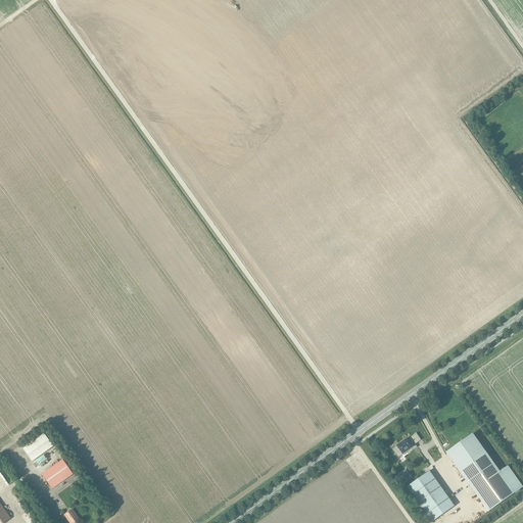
[(24,448),(33,462),(53,446),(44,434),(24,448)]
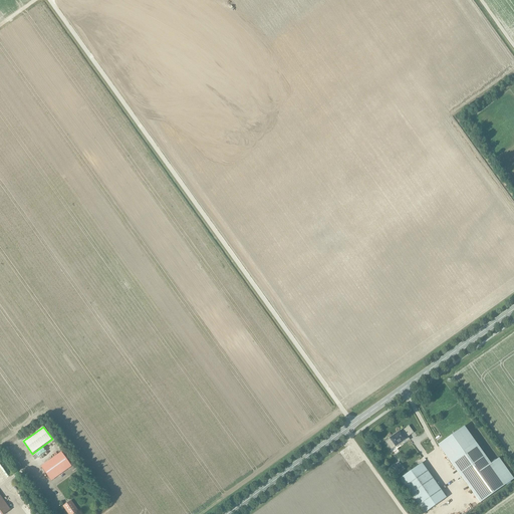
[(387,442),(392,450),(396,447),(396,448),(400,445),(400,444),(406,440),(405,439),(413,433),(409,427),(401,433),(401,432),(390,439),(391,439),(387,442)]
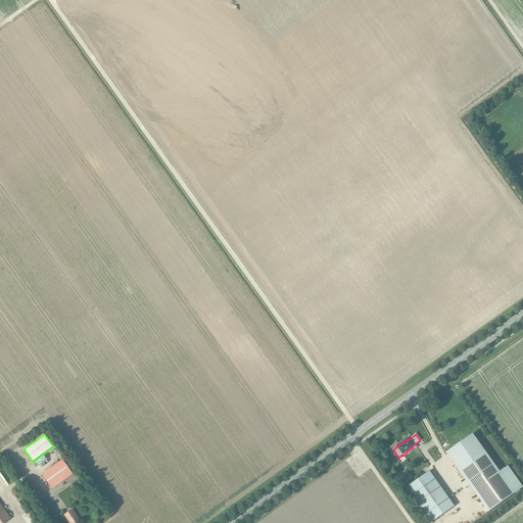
[(447,454),(488,512),(522,487),(508,467),(498,472),(473,435),(447,454)]
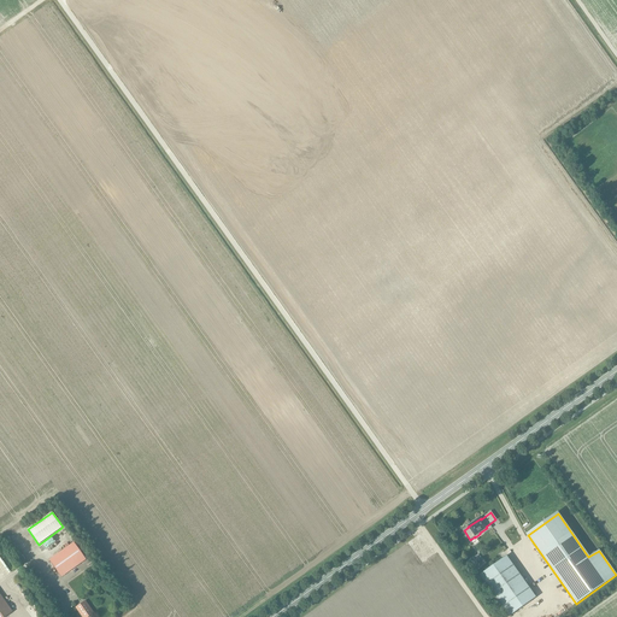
[(74,544),(50,560),(62,577),(86,559),(74,544)]
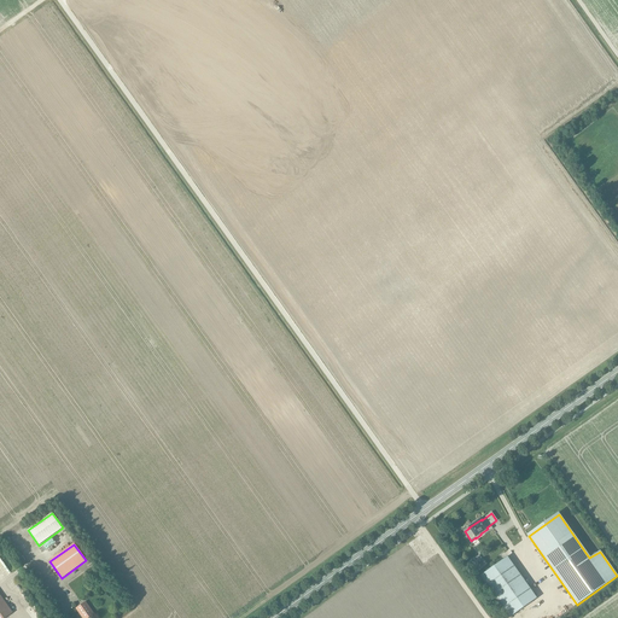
[(509,617),(537,599),(507,557),(481,576),(509,617)]
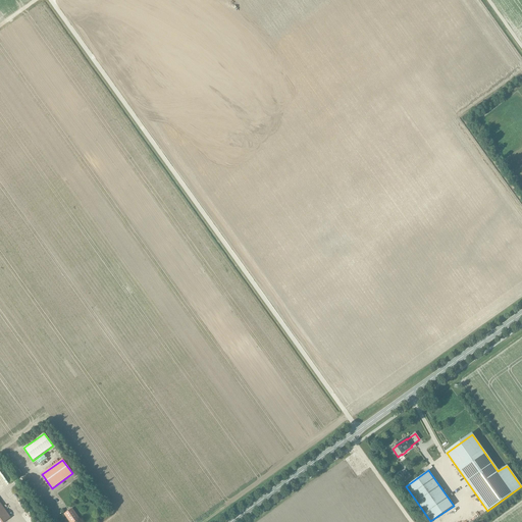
[(0,521),(4,521),(10,518),(0,503),(0,521)]
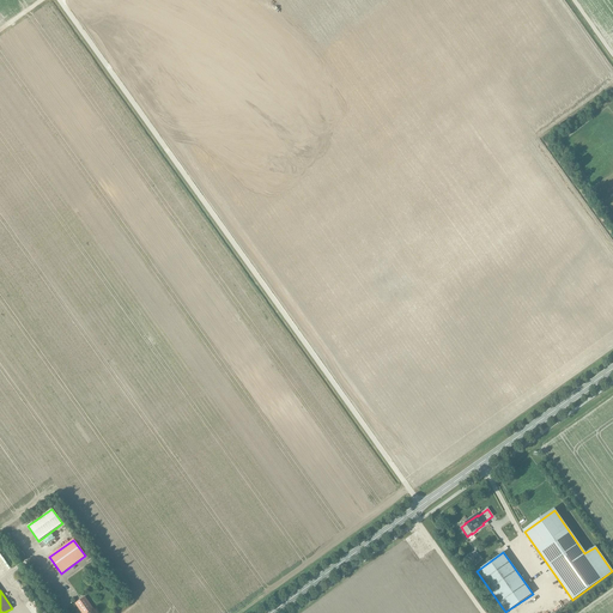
[(82,612),(87,612),(93,610),(85,598),(76,604),(82,612)]
